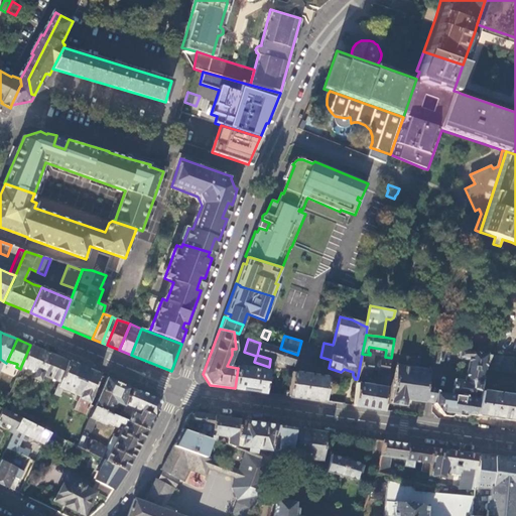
[(293,367),(297,355),(280,349),(262,343),(263,340),(260,340),(259,343),(260,343),(257,355),(270,359),(270,360),(292,367),(293,367)]
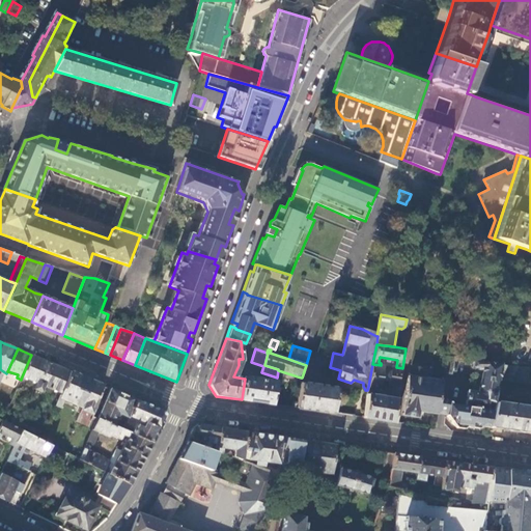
[(60,393),(70,371),(48,362),(31,355),(22,376),(38,384),(35,390),(44,393),(47,387),(60,393)]
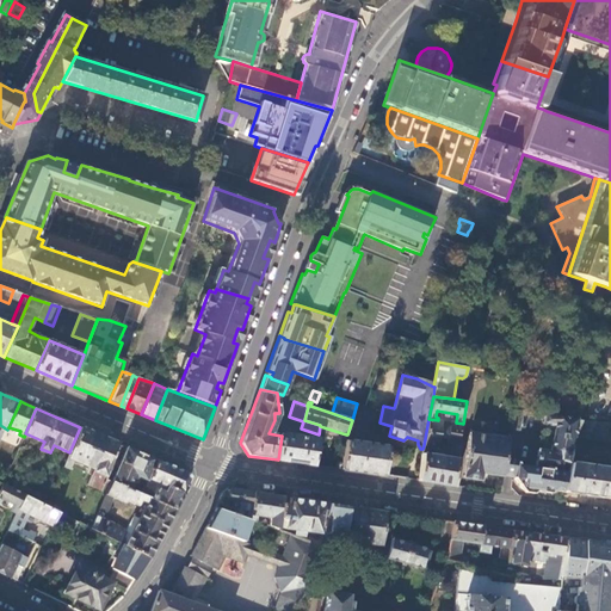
[(511,408),(508,429),(519,430),(523,411),(511,408)]
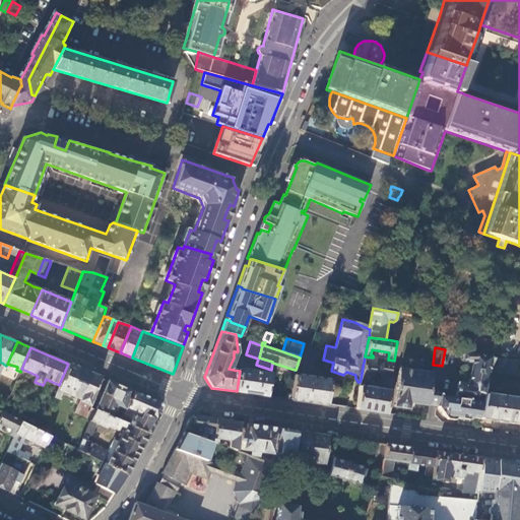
[(491,362),(491,356),(473,353),(465,352),(463,362),(473,363),(470,380),(460,379),(458,384),(456,398),(444,395),(442,393),(429,391),(427,404),(427,405),(436,406),(446,418),(452,419),(455,417),(466,419),(469,418),(478,419),(485,394),(486,385),(489,374),(491,362)]
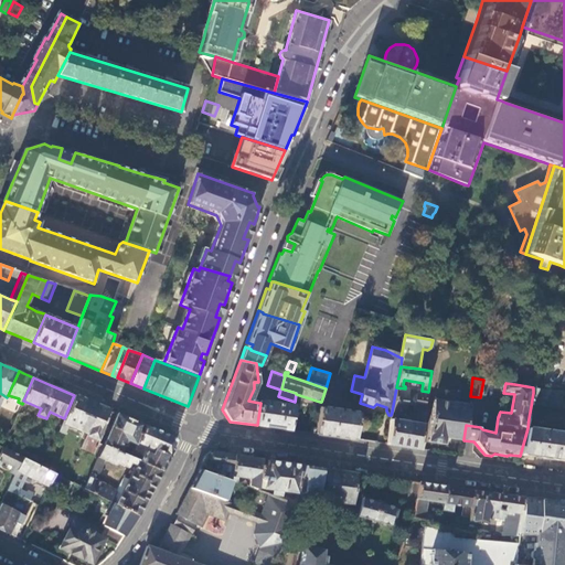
[(405,388),(396,387),(392,412),(402,413),(405,413),(409,390),(405,388)]
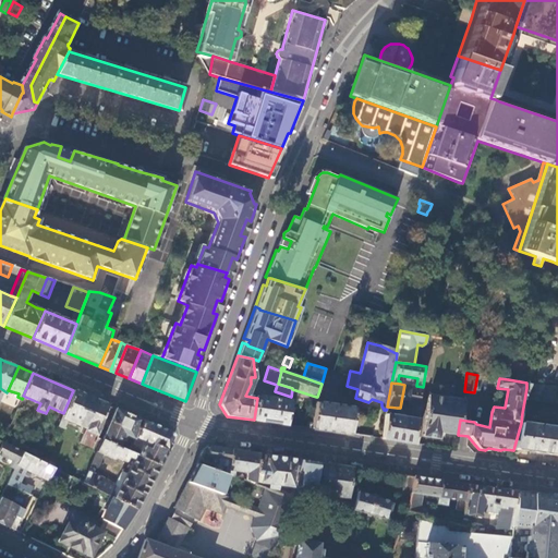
[(534,400),(535,384),(526,383),(526,388),(531,389),(530,400),(534,400)]
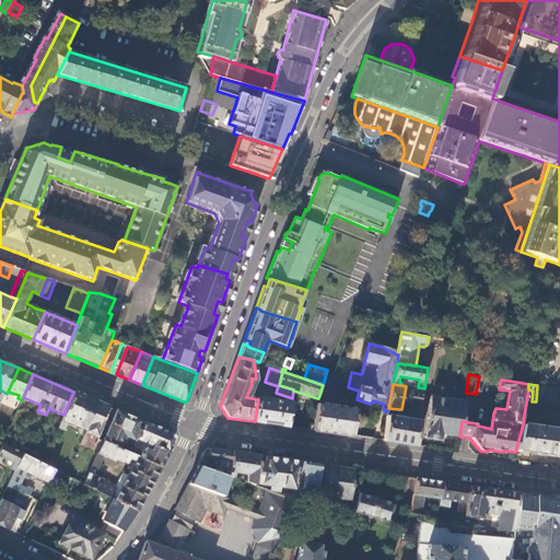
[(559,386),(537,385),(536,401),(559,404),(559,386)]
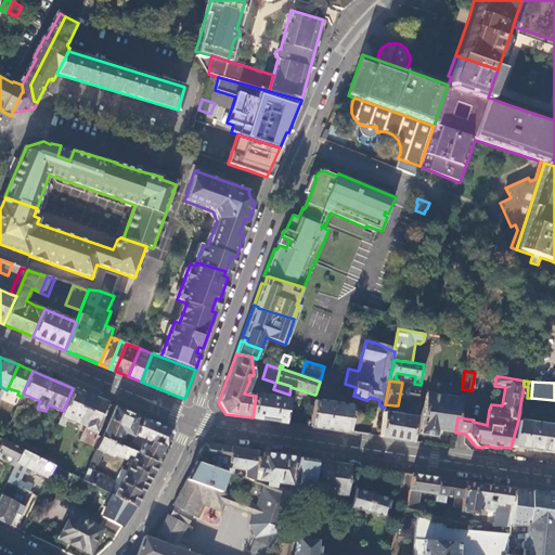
[(418,405),(421,385),(414,384),(410,384),(408,403),(418,405)]
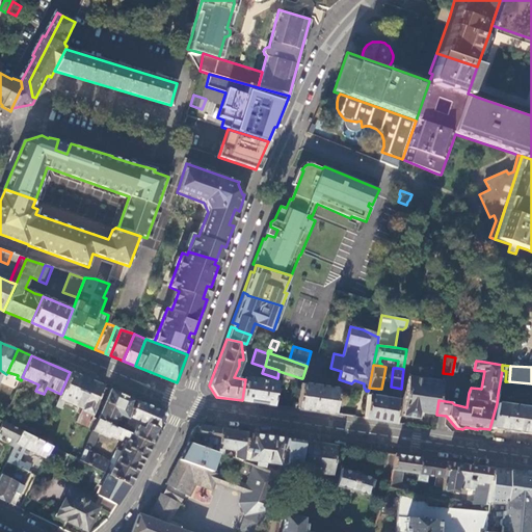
[(96,399),(102,386),(84,377),(70,372),(60,394),(55,406),(59,408),(64,397),(82,404),(75,421),(85,426),(92,409),(89,407),(94,398),(96,399)]
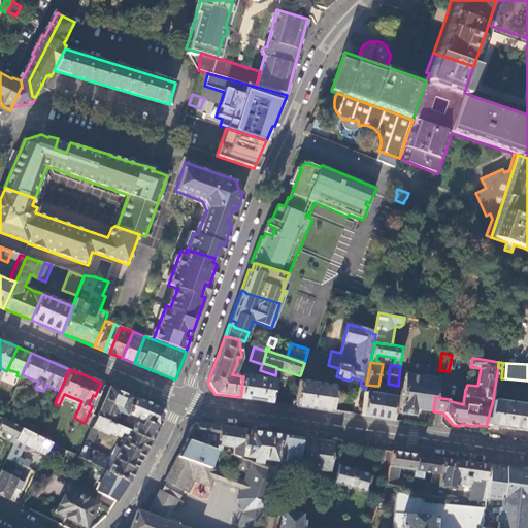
[(433,410),(435,397),(438,377),(405,373),(400,413),(416,415),(417,408),(433,410)]
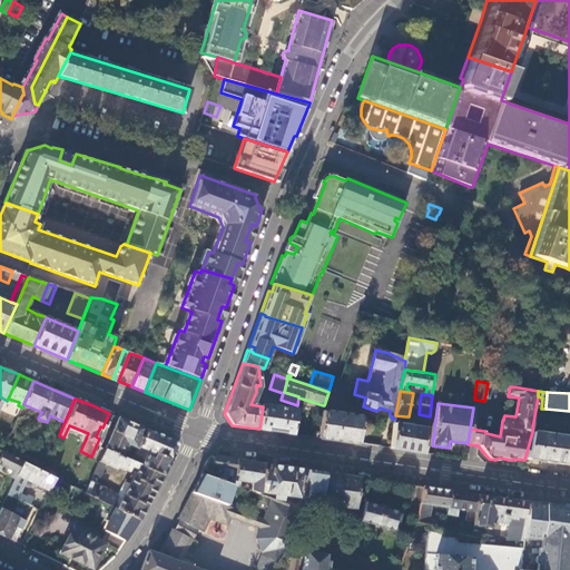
[(263,406),(259,429),(293,434),(296,409),(263,404),(262,406),(263,406)]
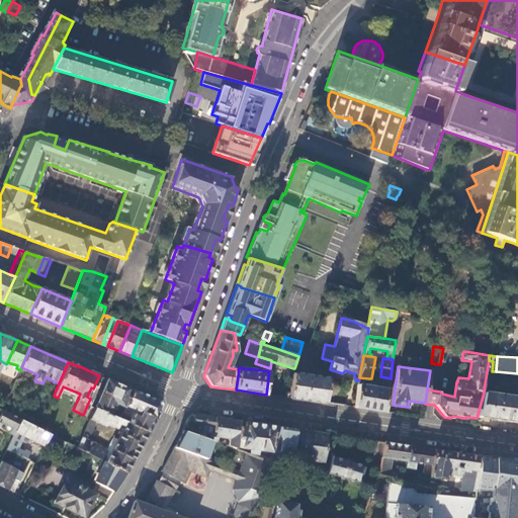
[(289,398),(327,403),(329,378),(293,372),(289,398)]
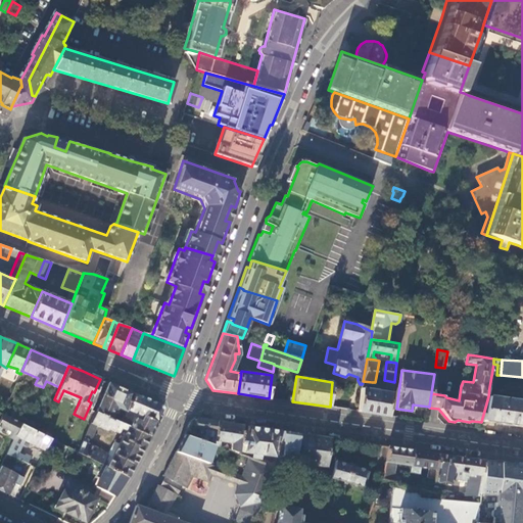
[(372,382),(363,381),(362,384),(359,411),(389,416),(394,382),(384,380),(382,391),(368,389),(368,385),(371,385),(372,382)]
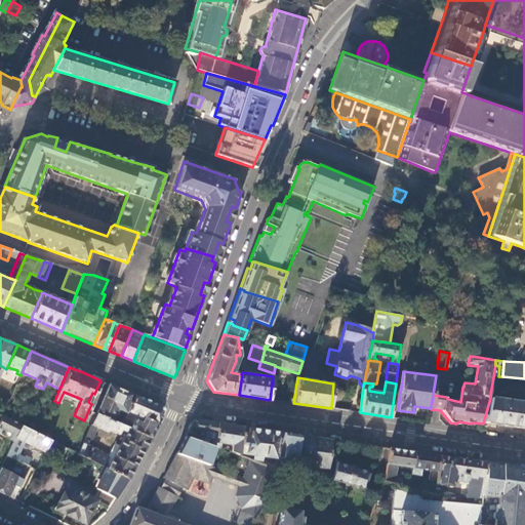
[(126,412),(134,394),(118,388),(108,382),(95,411),(112,420),(118,408),(126,412)]
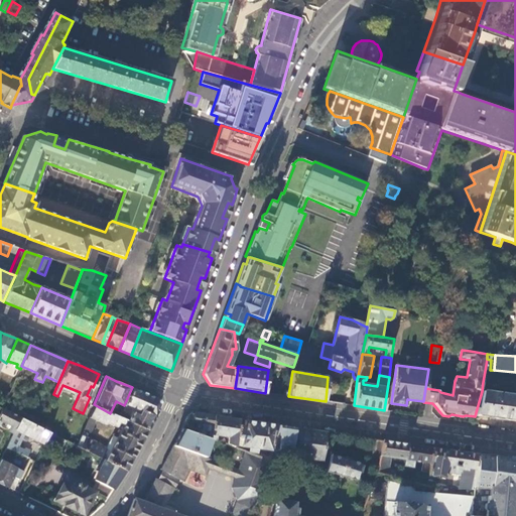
[(159,402),(157,398),(155,397),(144,393),(132,387),(124,405),(119,417),(147,430),(154,417),(159,402)]
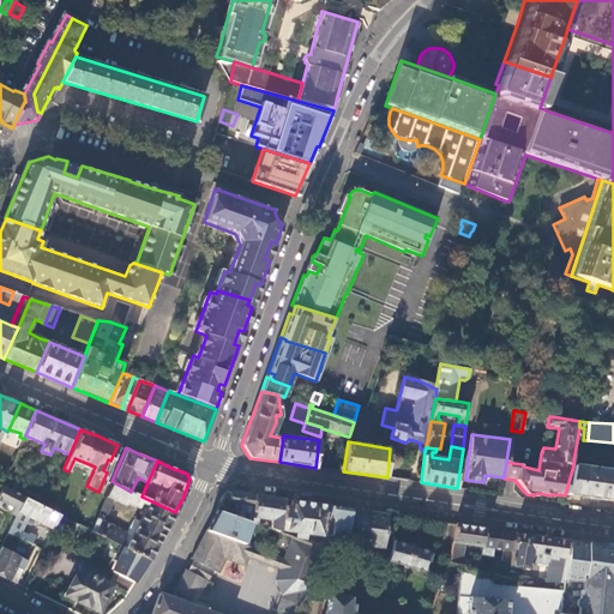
[(613,470),(573,465),(565,495),(613,501),(613,470)]
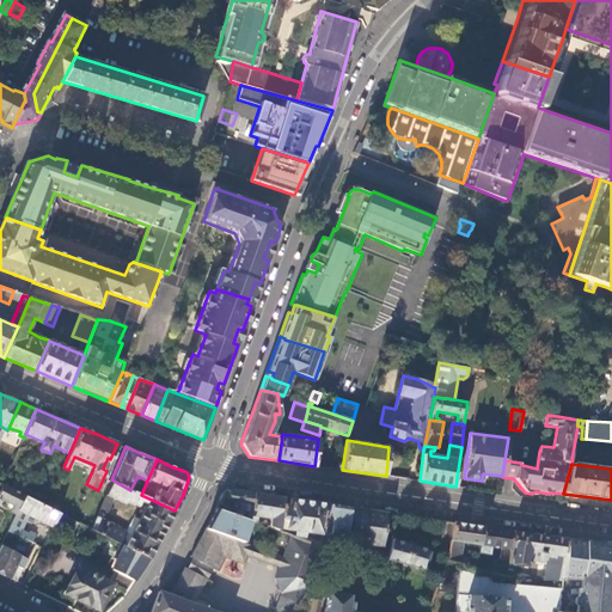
[(90,528),(121,543),(150,557),(161,534),(175,510),(141,495),(130,490),(111,479),(90,528)]
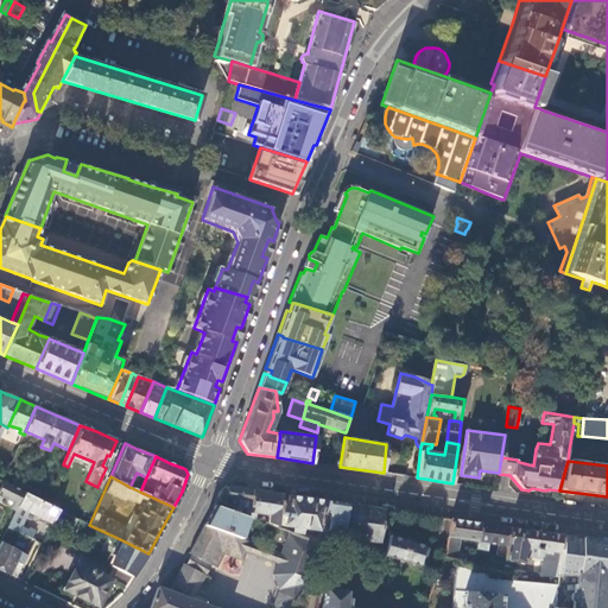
[(16,512),(25,493),(4,482),(0,488),(0,495),(12,502),(10,508),(16,512)]
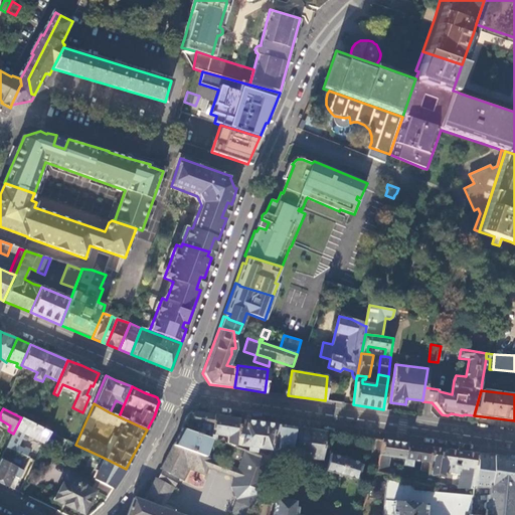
[(186,417),(182,428),(208,437),(214,414),(196,412),(192,412),(188,415),(186,417)]
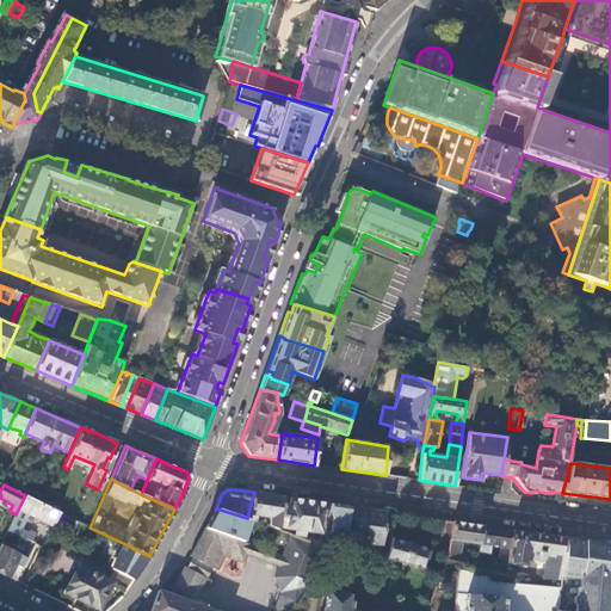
[(254,492),(247,518),(251,519),(254,520),(258,513),(271,517),(270,522),(260,519),(259,523),(278,529),(281,518),(283,503),(284,497),(254,492)]
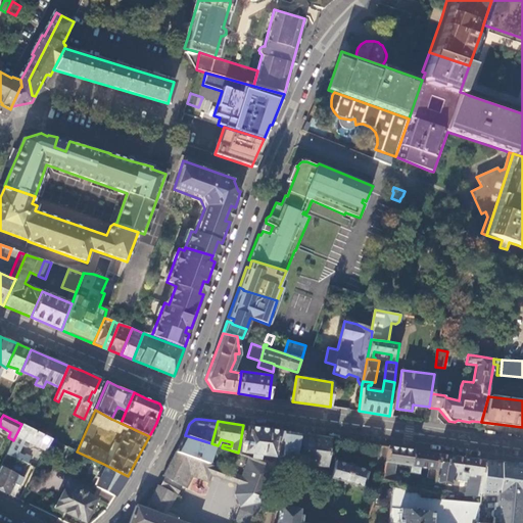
[(47,445),(51,438),(21,424),(13,440),(7,455),(28,464),(31,458),(26,456),(25,457),(18,454),(25,440),(45,450),(47,445)]
